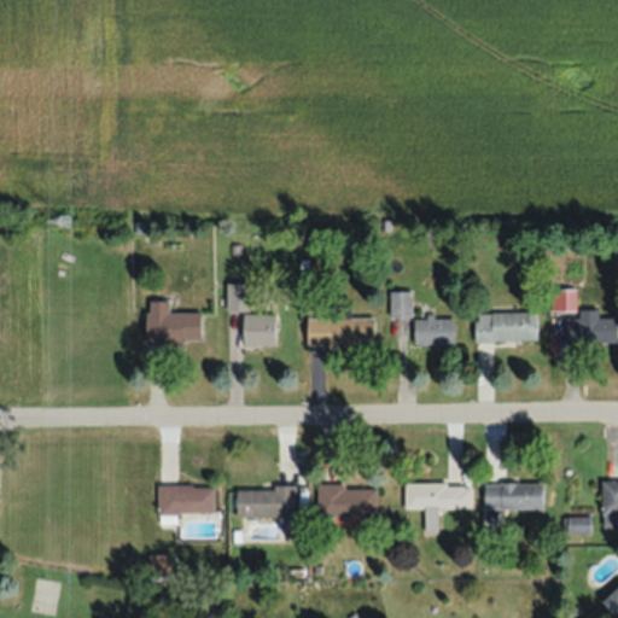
[(249,283),(226,283),(226,312),(249,312),(249,283)]
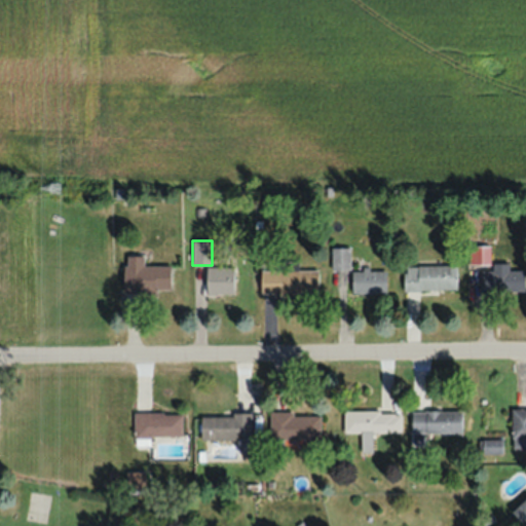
[(350,247),(331,247),(331,269),(350,269),(350,247)]
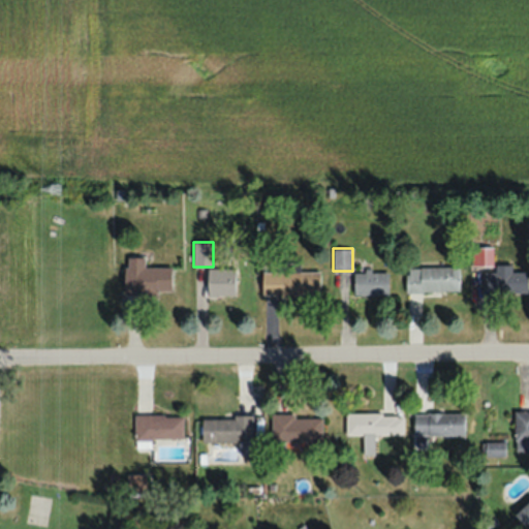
[(511,265),(485,265),(485,293),(527,293),(527,271),(511,271),(511,265)]
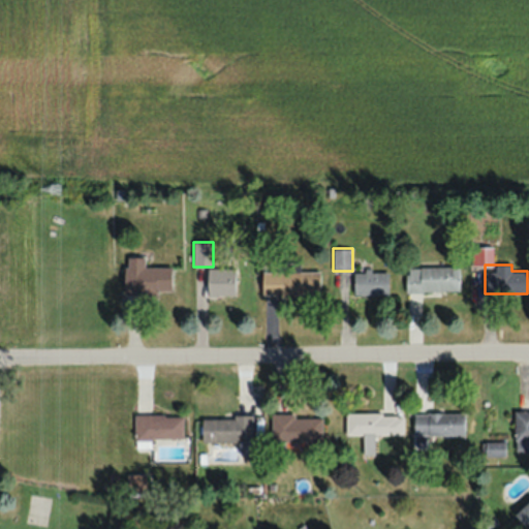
[(123,267),(123,293),(172,293),(172,267),(123,267)]
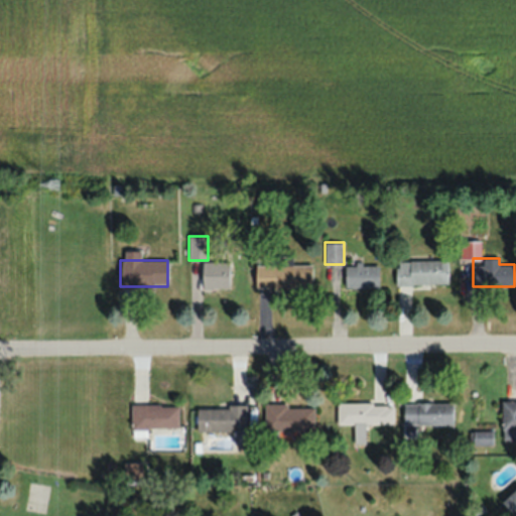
[(229,288),(229,261),(202,261),(202,288),(229,288)]
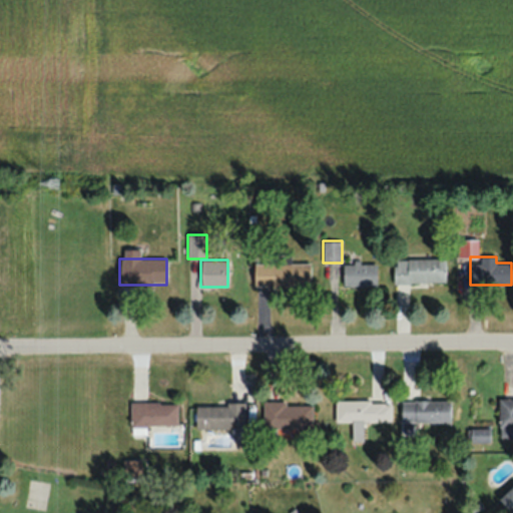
[(394,284),(446,284),(446,260),(394,260),(394,284)]
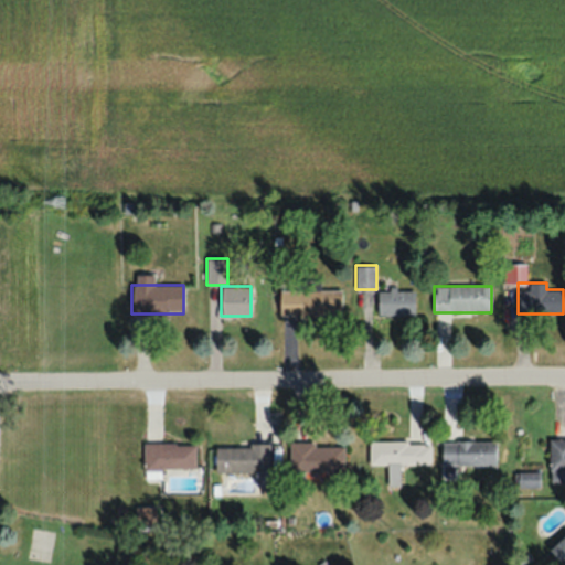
[(279,315),(342,315),(342,289),(279,289),(279,315)]
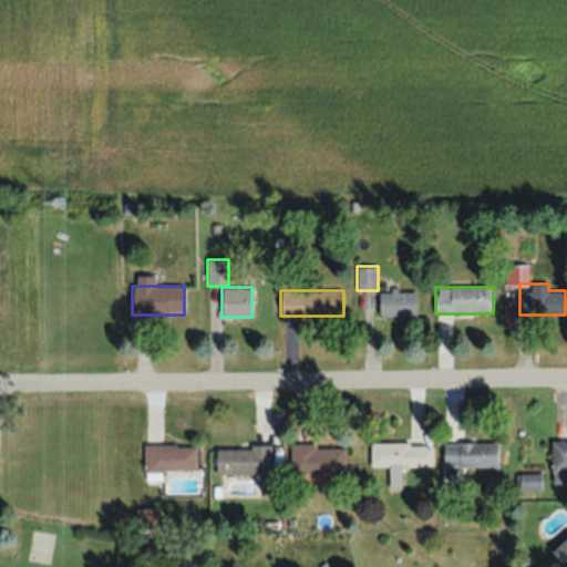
[(416,291),(379,291),(379,316),(416,316),(416,291)]
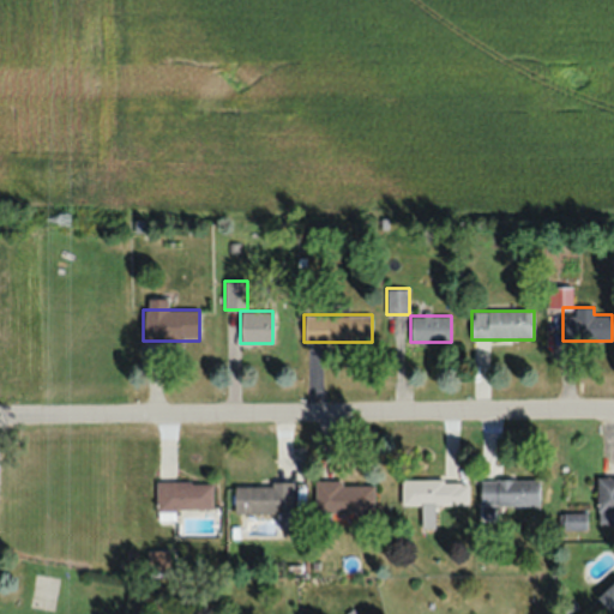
[(613,476),(597,477),(599,523),(613,522),(613,511),(613,510),(613,476)]
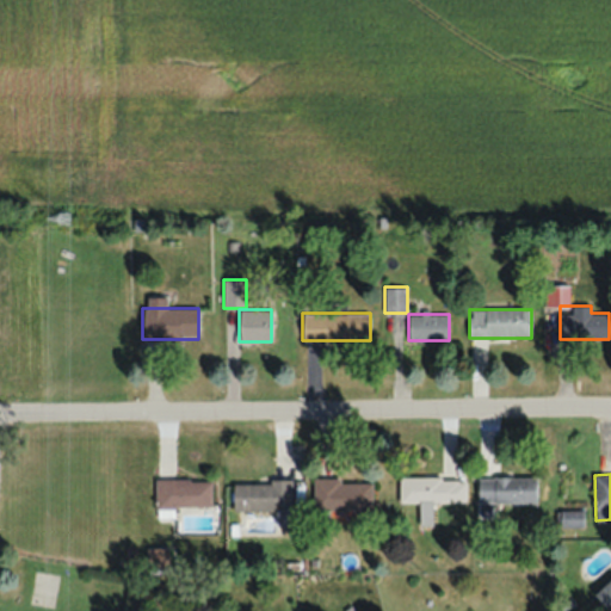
[(399,503),(466,503),(466,477),(399,477),(399,503)]
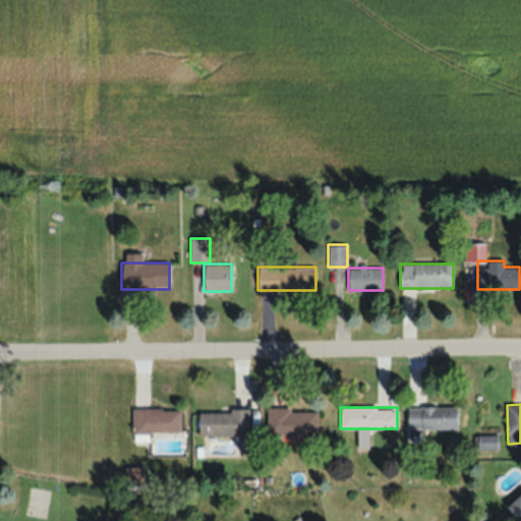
[(408,407),(408,429),(457,429),(457,407),(408,407)]
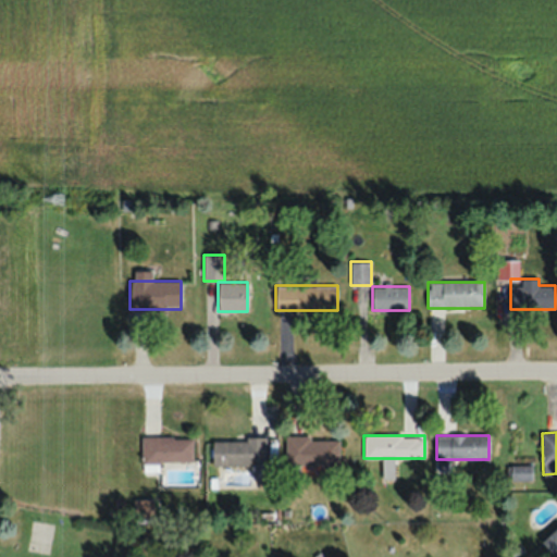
[(193,462),(193,436),(141,436),(141,462),(193,462)]
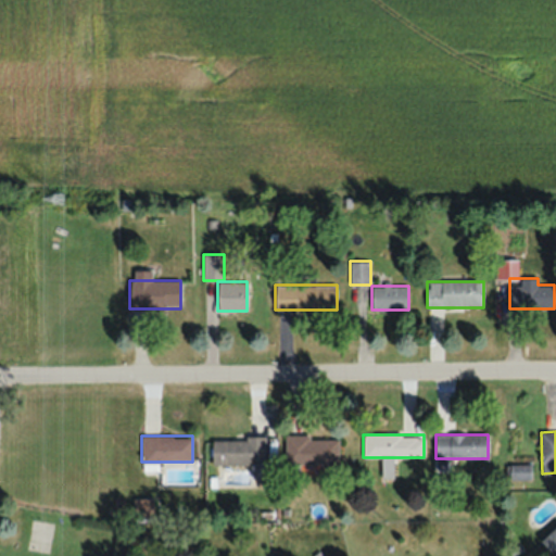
[(265,438),(213,438),(213,464),(265,464),(265,438)]
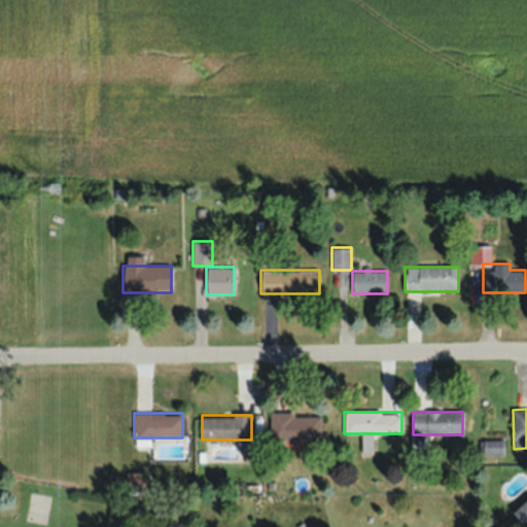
[(321,441),(321,415),(270,415),(270,441),(321,441)]
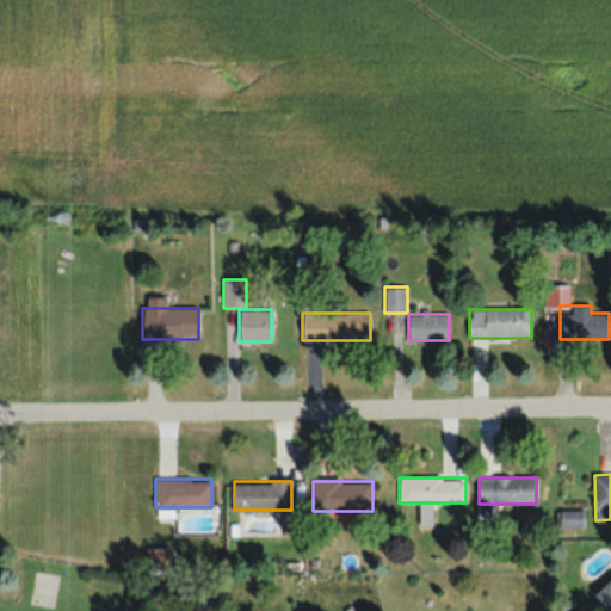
[(584,526),(584,511),(555,511),(555,526),(584,526)]
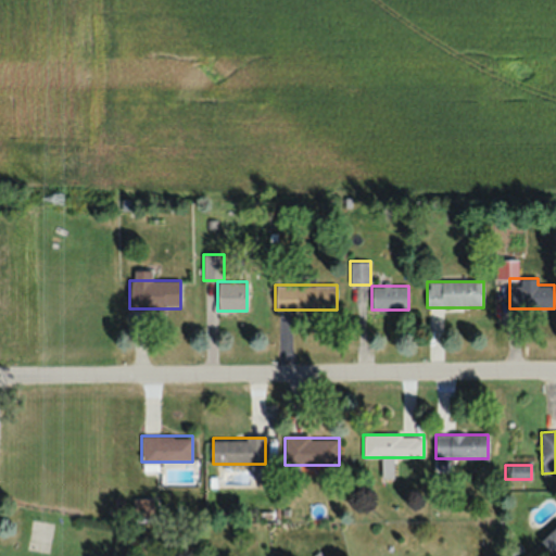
[(153,516),(153,500),(135,500),(135,516),(153,516)]
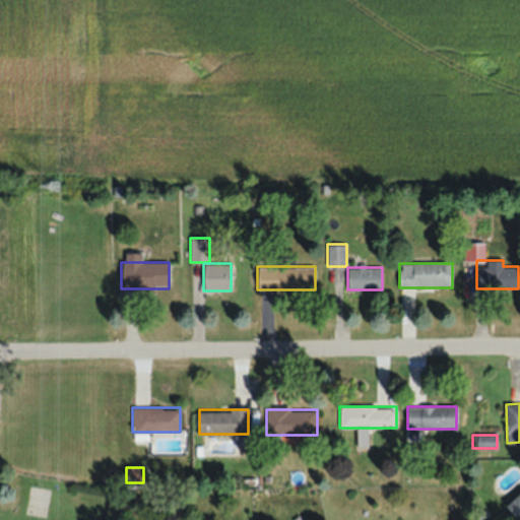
[(519,519),(519,493),(506,505),(518,519),(519,519)]
